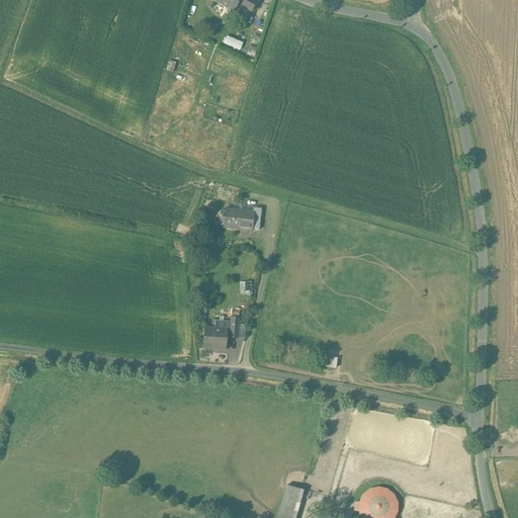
[(217,0),(216,2),(234,12),(238,6),(238,5),(240,0),(217,0)]
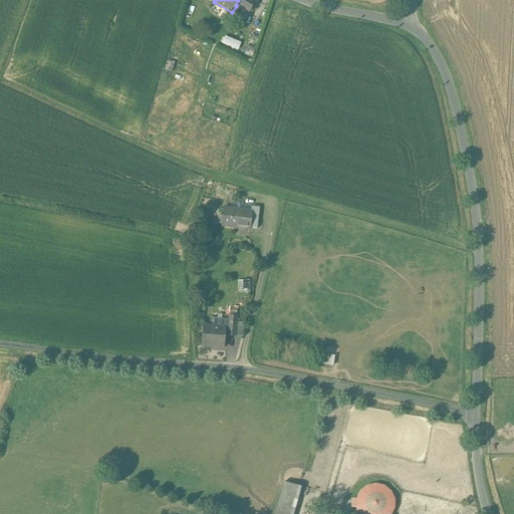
[(255,2),(252,0),(238,0),(236,5),(249,13),(255,2)]
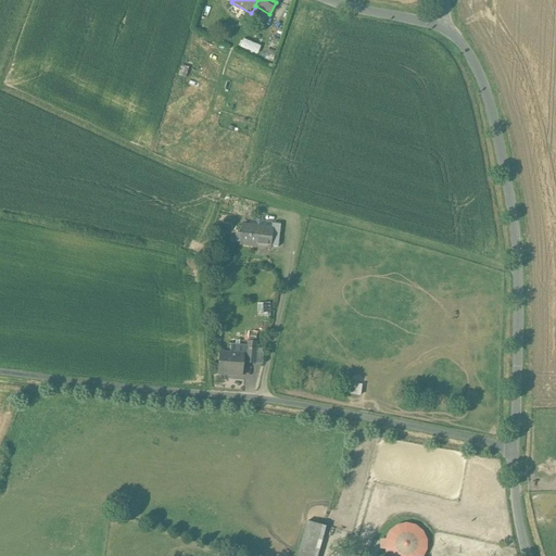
[(280,225),(272,225),(272,230),(272,248),(280,248),(280,225)]
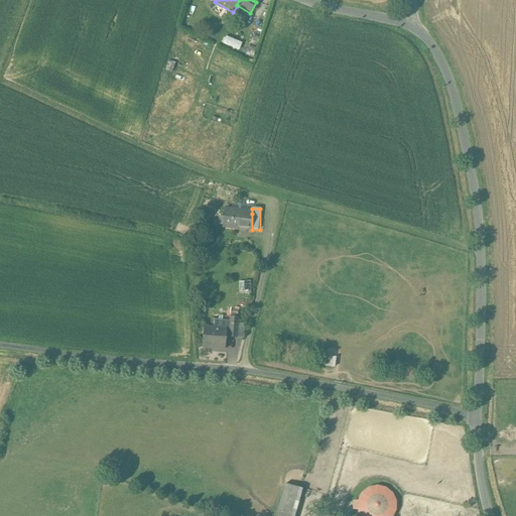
[(252,214),(227,213),(227,231),(252,232),(252,230),(252,214)]
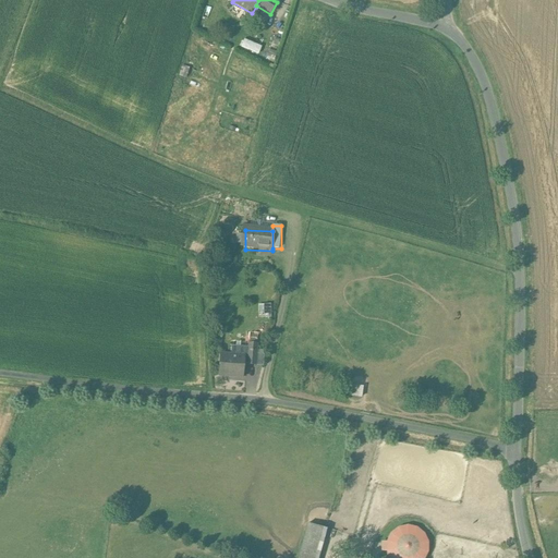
[(271,316),(270,303),(258,304),(258,316),(271,316)]
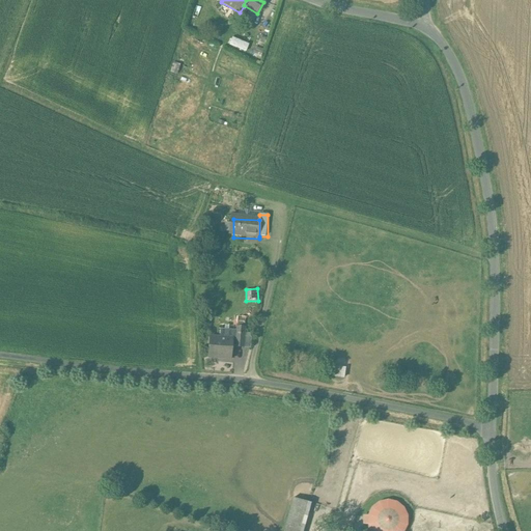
[(245,327),(238,327),(236,339),(233,339),(232,346),(235,346),(235,347),(243,347),(245,327)]
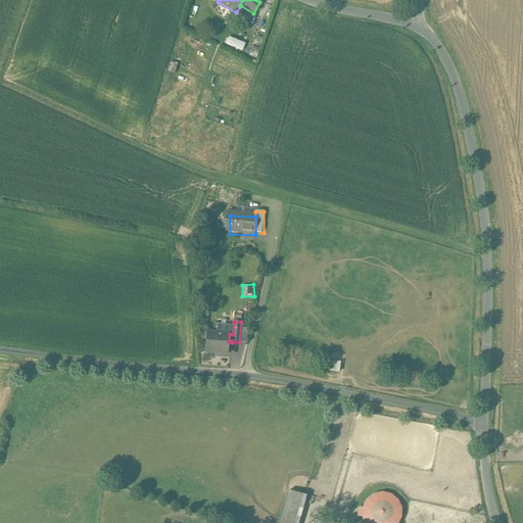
[(230,334),(206,332),(204,351),(228,353),(229,341),(230,334)]
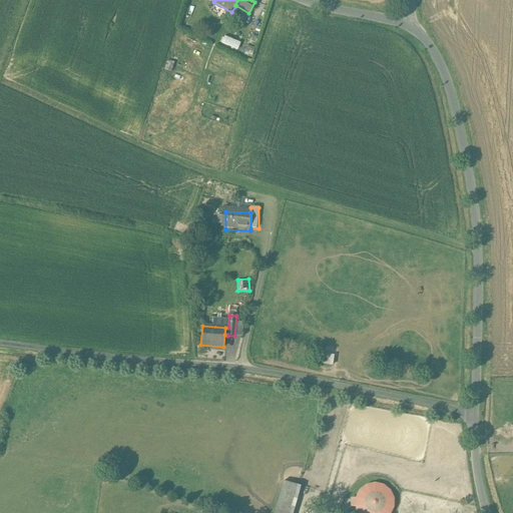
[(333,356),(322,355),(321,364),(332,365),(333,356)]
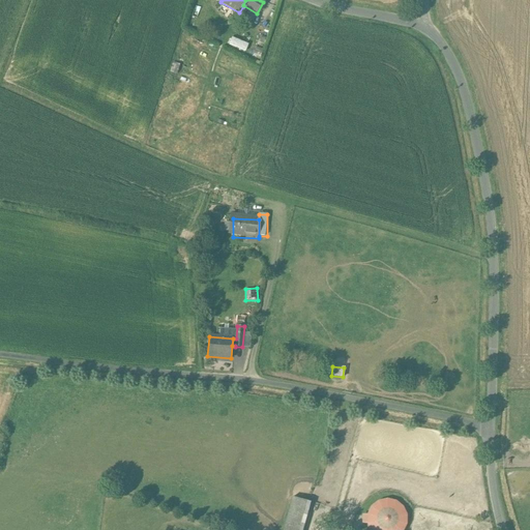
[(311,502),(293,498),(283,529),(302,529),(311,503),(311,502)]
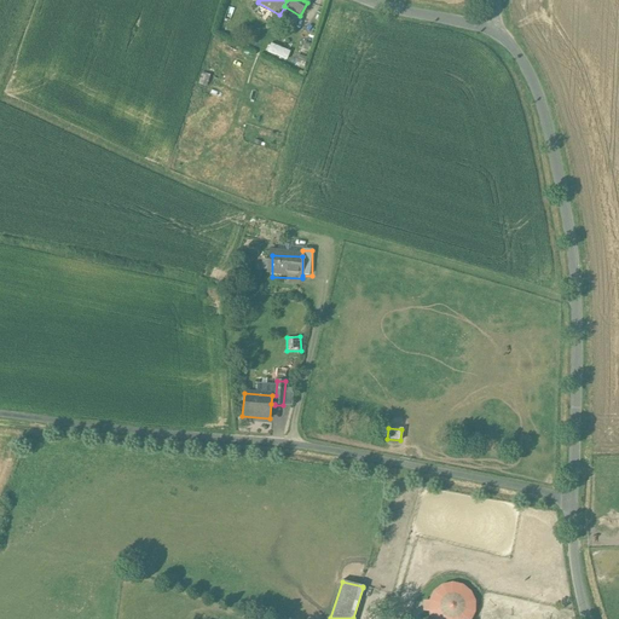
[(432,600),(424,600),(424,618),(473,618),(474,585),(431,585),(432,600)]
